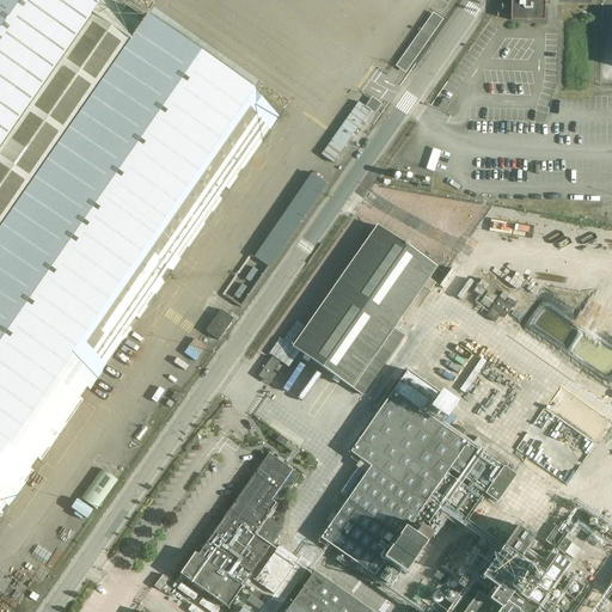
[(0,0),(0,520),(0,521),(281,117),(251,97),(145,23),(128,48),(90,22),(104,0),(0,0)]
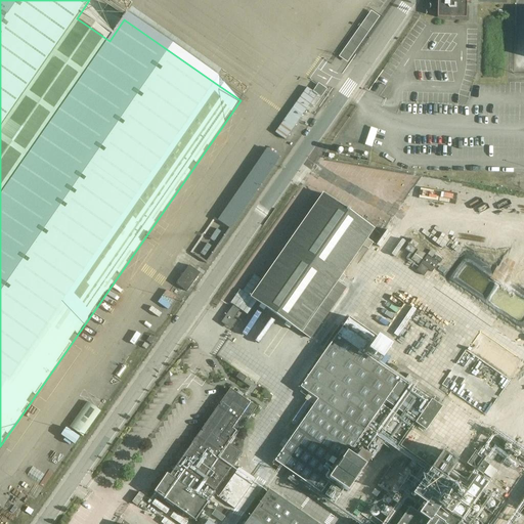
[(436,0),(436,18),(466,18),(466,0),(492,0),(504,0),(436,0)]
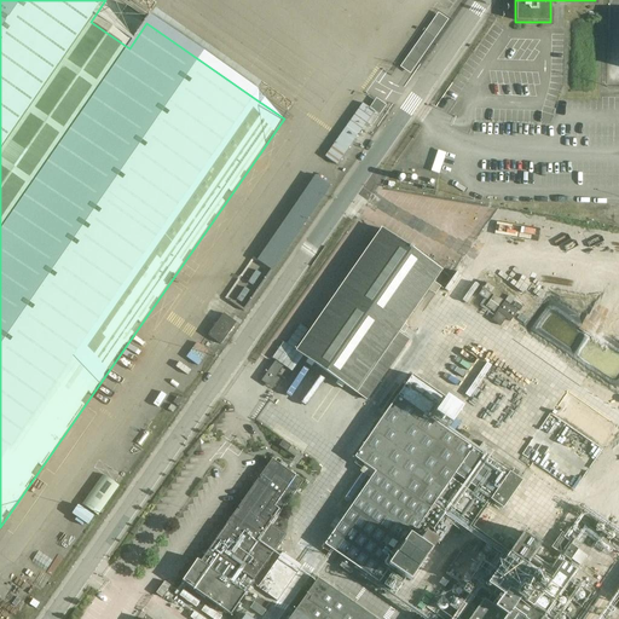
[(441,19),(432,12),(398,62),(409,69),(441,19)]
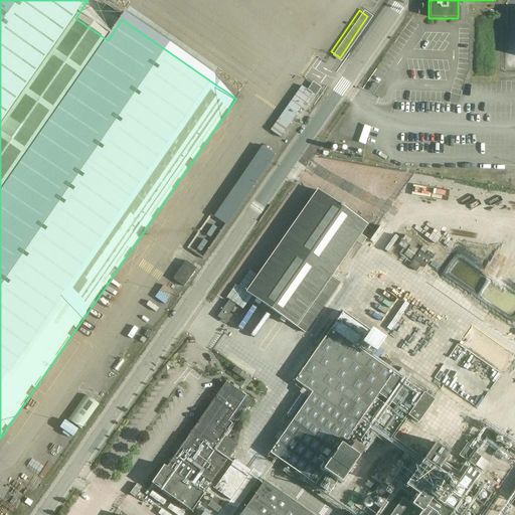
[(301,86),(271,131),(280,138),(305,103),(312,94),(307,91),(301,86)]
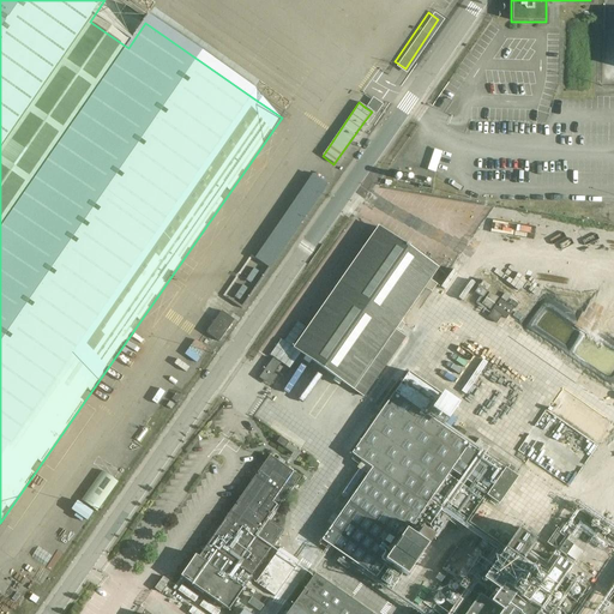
[(383,191),(375,186),(357,212),(365,217),(383,191)]
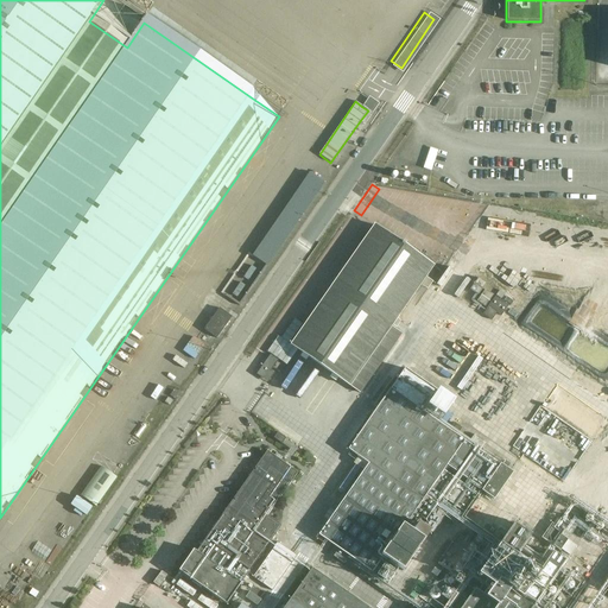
[(374,223),(290,344),(350,387),(350,386),(360,393),(401,334),(392,328),(420,286),(428,291),(432,283),(426,278),(435,266),(374,223)]
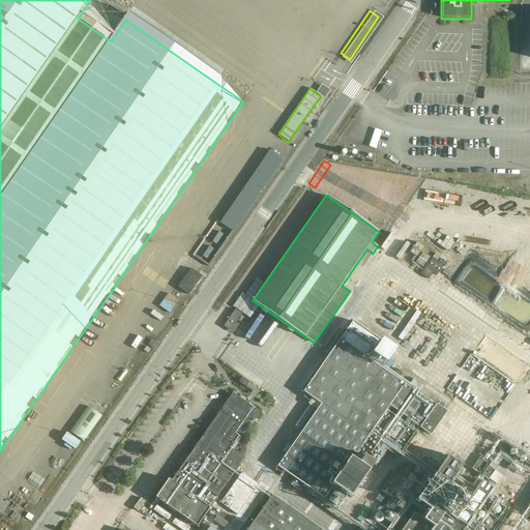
[(417,258),(424,247),(417,242),(410,253),(417,258)]
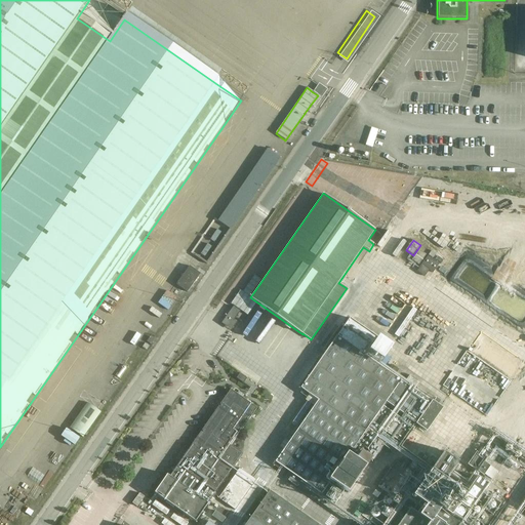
[(418,265),(426,255),(418,250),(411,259),(418,265)]
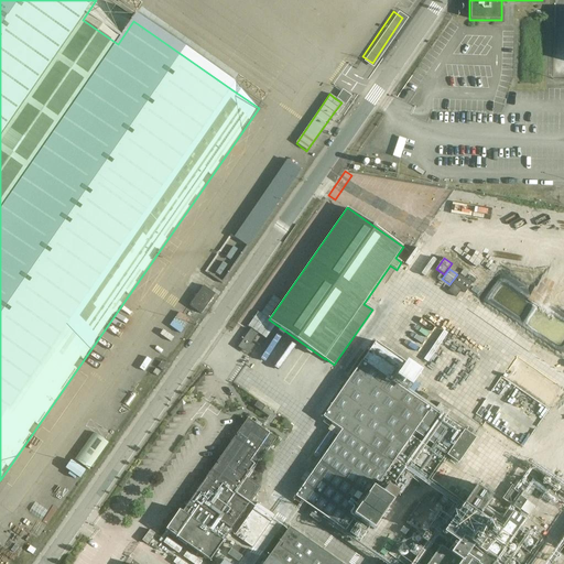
[(459,275),(456,280),(448,292),(456,297),(461,291),(465,293),(472,284),(459,275)]
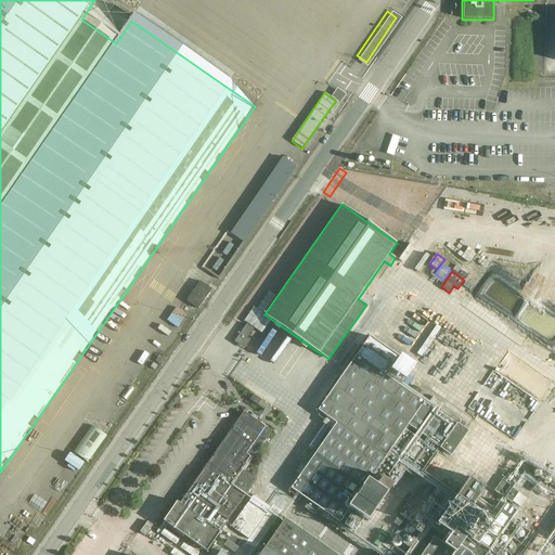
[(199,282),(186,301),(198,309),(211,289),(199,282)]
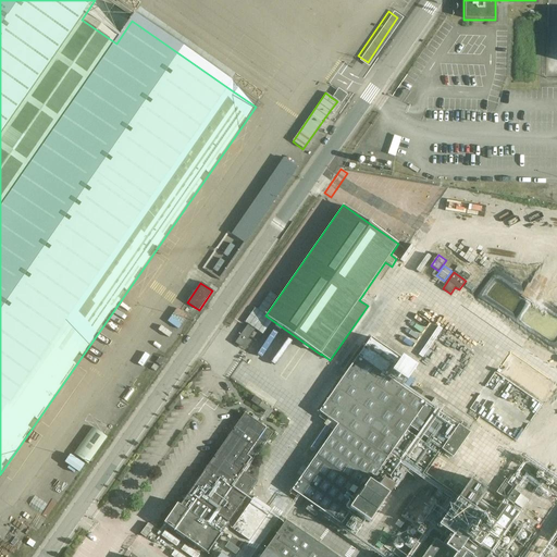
[(243,332),(235,343),(245,350),(251,343),(248,341),(252,333),(255,331),(247,325),(243,332)]
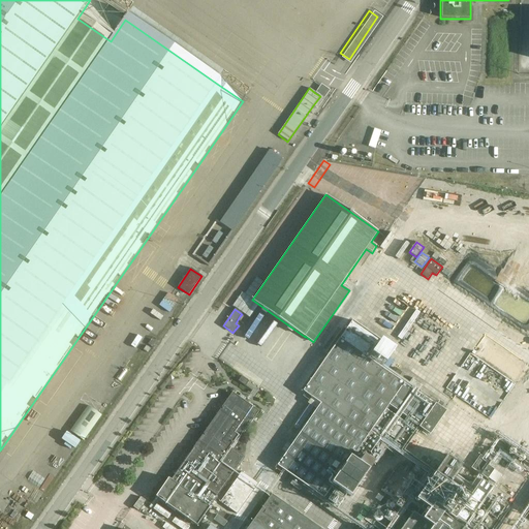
[(404,383),(390,373),(366,356),(378,339),(351,319),(338,338),(339,339),(303,392),(320,403),(277,466),(323,498),(333,485),(350,497),(369,470),(374,463),(364,456),(359,463),(352,459),(375,427),(406,447),(417,432),(386,410),(390,405),(419,427),(418,428),(430,435),(446,411),(435,404),(434,405),(404,383)]
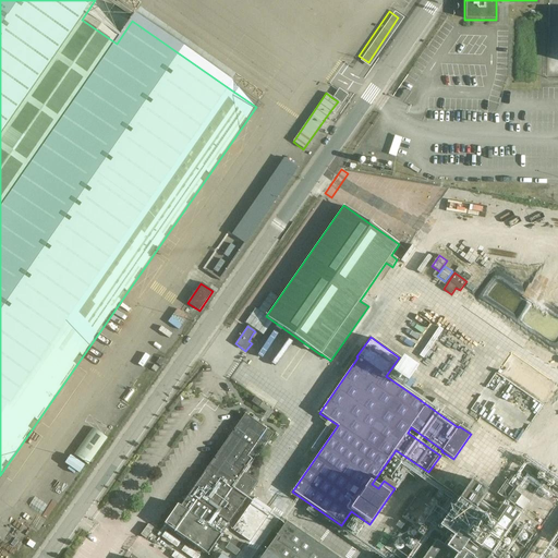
[(424,392),(417,388),(414,393),(422,398),(424,392)]
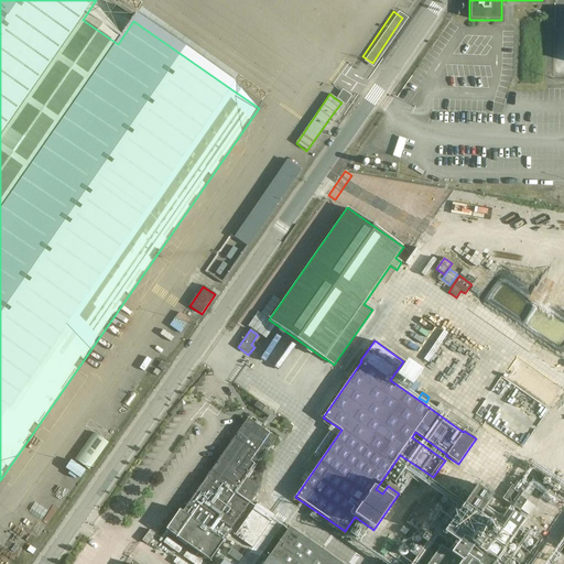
[(258,401),(253,407),(261,412),(266,407),(258,401)]
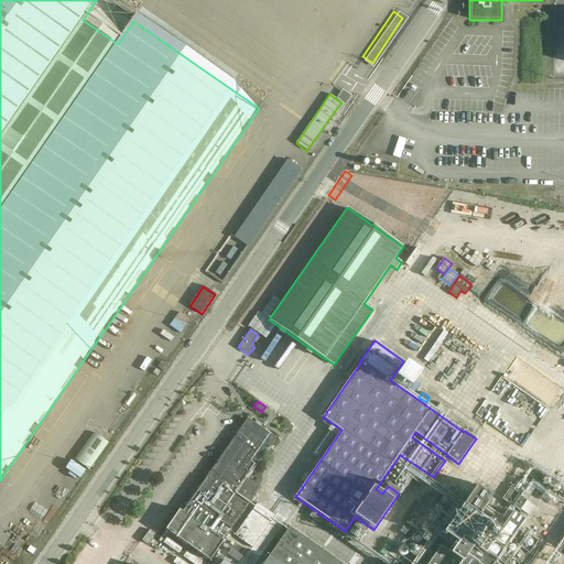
[(440,403),(436,409),(447,418),(452,412),(440,403)]
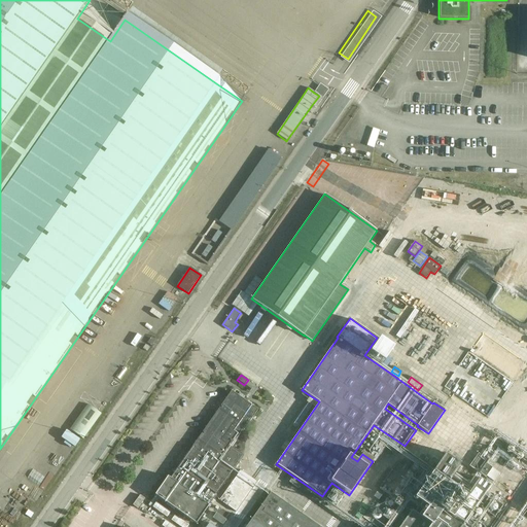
[(168,477),(154,495),(196,524),(209,505),(225,482),(243,456),(231,448),(257,410),(231,391),(192,447),(170,479),(168,477)]
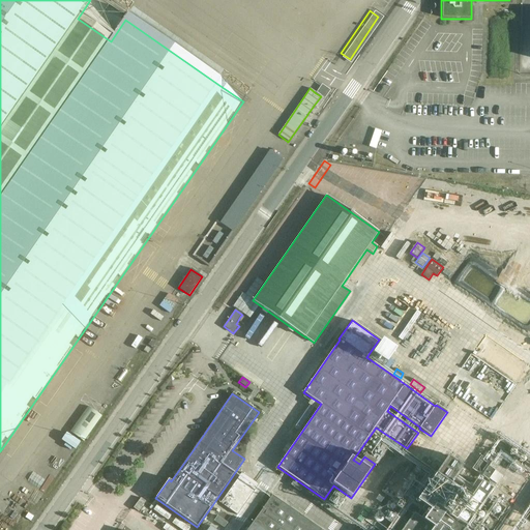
[(88,407),(71,431),(85,440),(101,416),(88,407)]
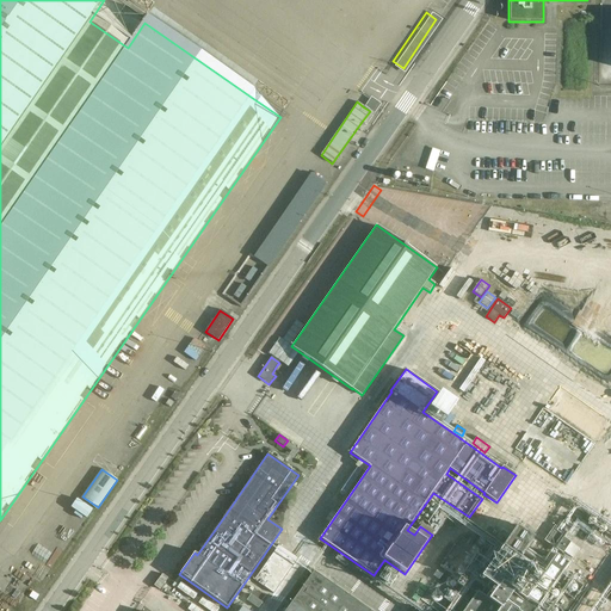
[(554,525),(542,542),(556,553),(557,550),(563,554),(571,543),(565,538),(567,535),(554,525)]
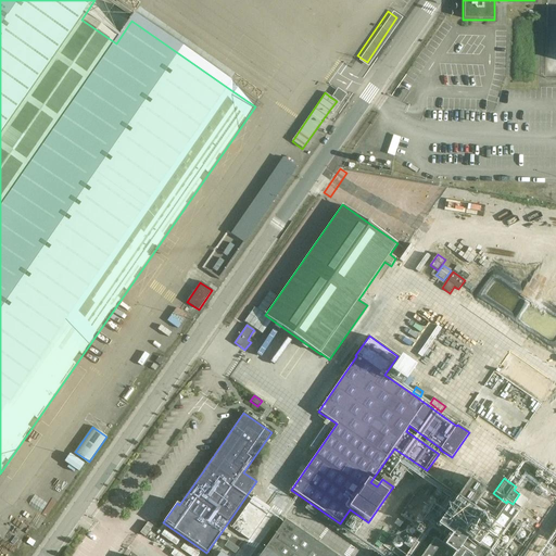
[(451,535),(444,545),(434,539),(421,555),(488,555),(518,513),(505,504),(493,522),(472,508),(484,490),(469,479),(437,526),(451,535)]
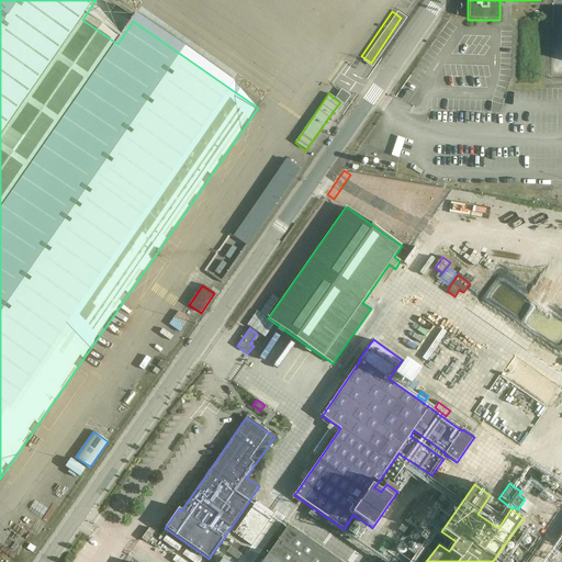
[(234,534),(251,547),(274,514),(256,502),(234,534)]
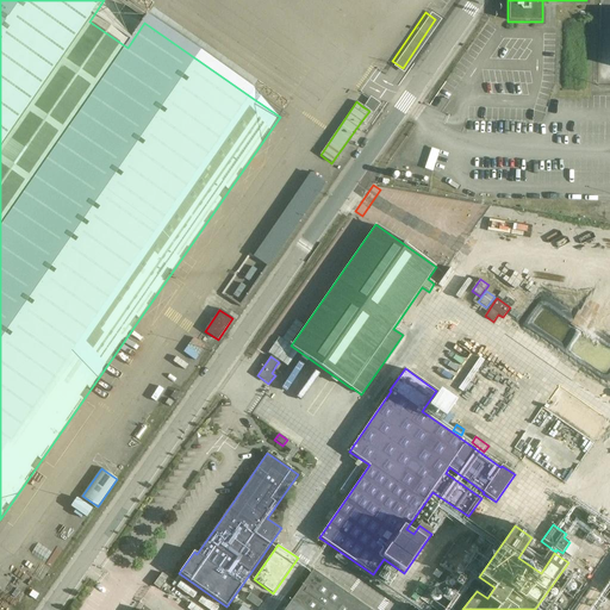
[(574,545),(567,555),(572,558),(579,548),(574,545)]
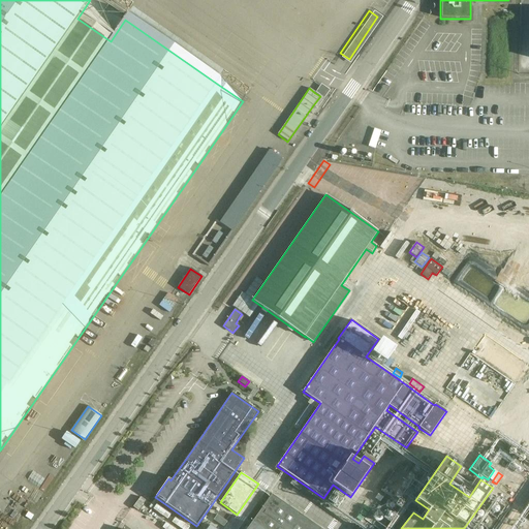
[(253,521),(246,528),(320,528),(272,494),(253,521)]
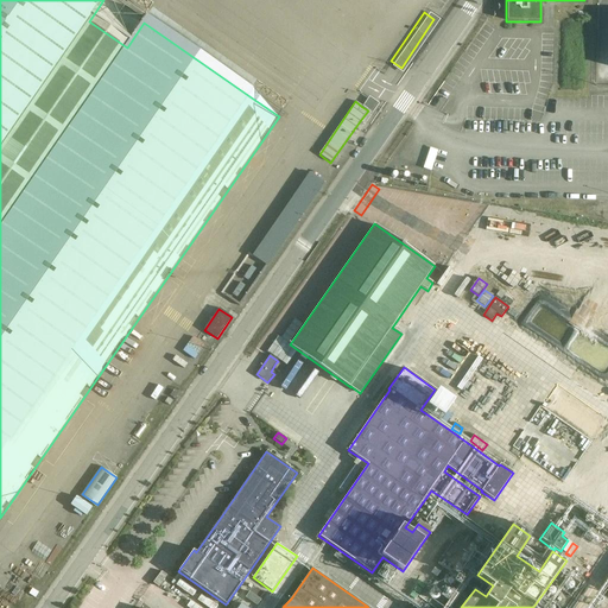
[(162,571),(153,583),(158,587),(166,576),(162,571)]
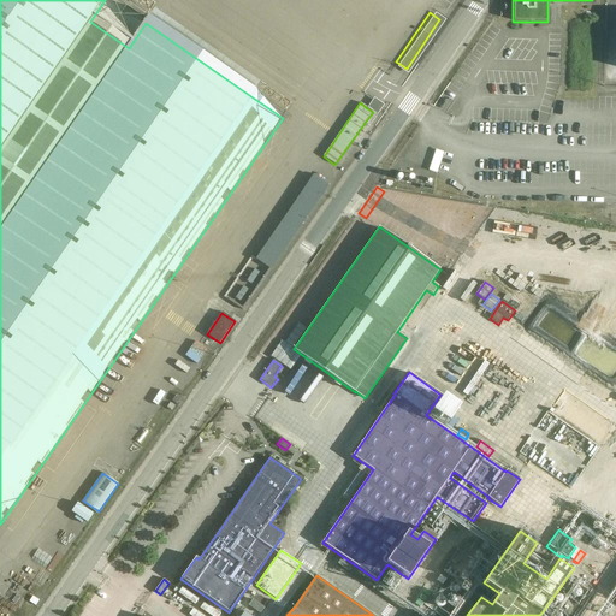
[(249,605),(260,614),(265,608),(253,599),(249,605)]
